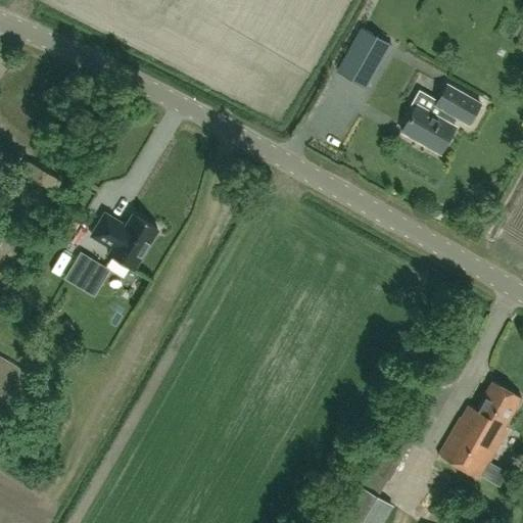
[(366,88),(390,45),(362,29),(337,72),(366,88)]
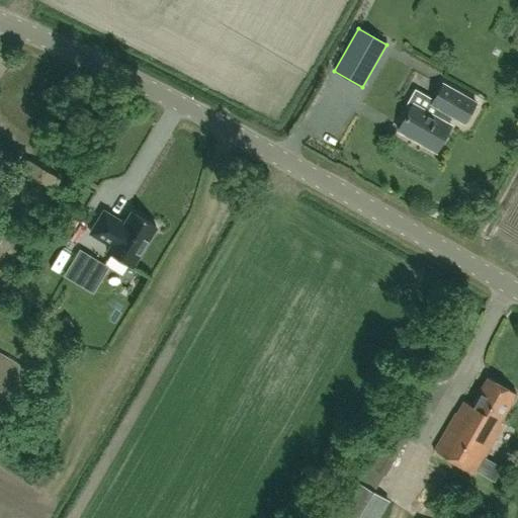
[(407,105),(411,108),(399,130),(436,151),(451,123),(448,122),(452,115),(465,122),(477,101),(444,83),(434,100),(416,90),(407,105)]
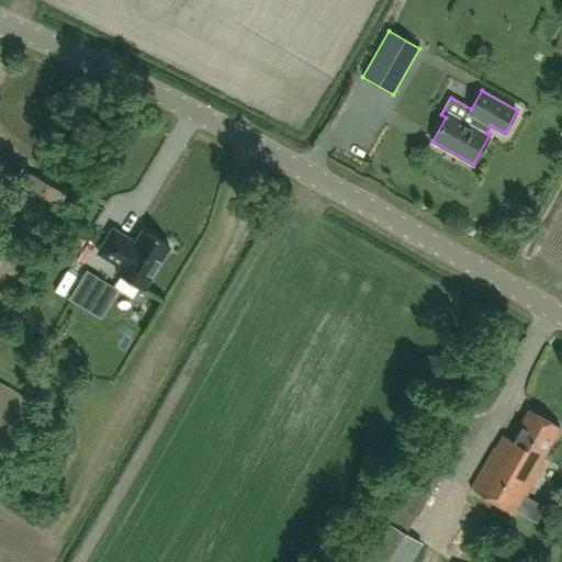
[(0,177),(10,160),(0,154),(0,177)]
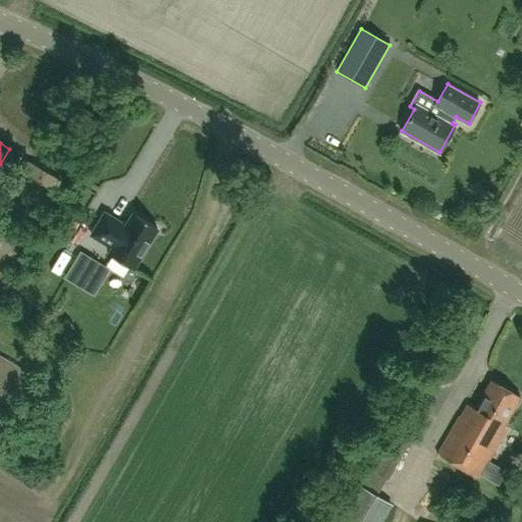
[(9,163),(0,178),(11,185),(0,204),(0,281),(62,180),(28,159),(21,169),(9,163)]
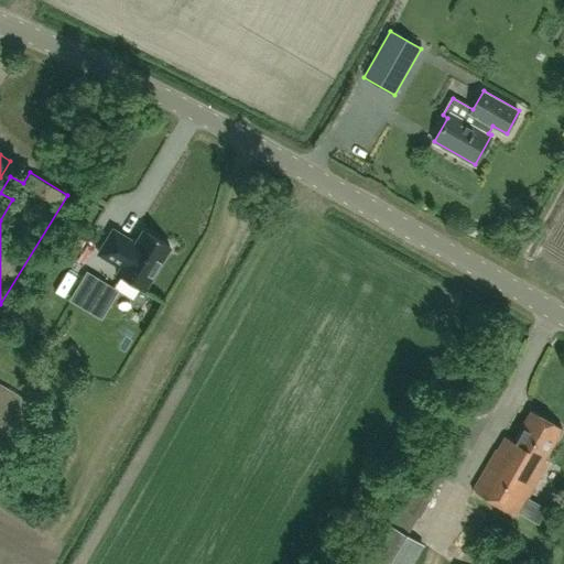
[(121,269),(117,275),(143,291),(170,248),(148,234),(139,249),(132,245),(133,243),(117,234),(102,257),(121,269)]
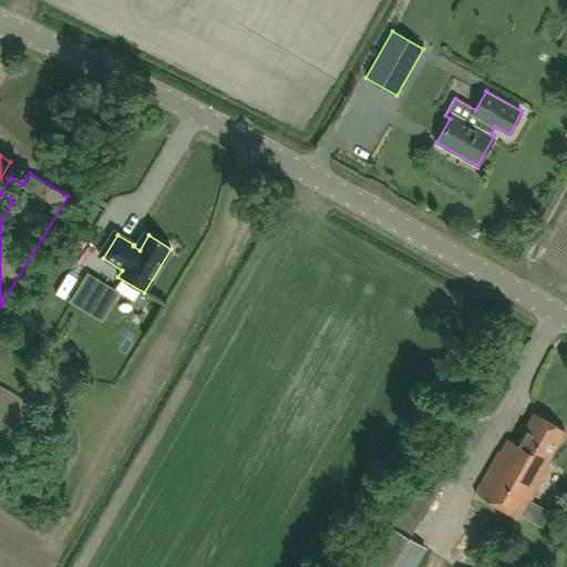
[(71,300),(88,310),(104,282),(88,272),(71,300)]
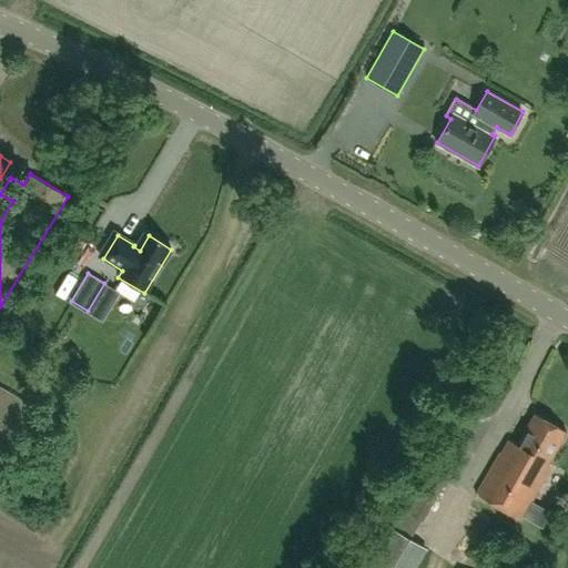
[(40,413),(0,388),(0,464),(6,468),(40,413)]
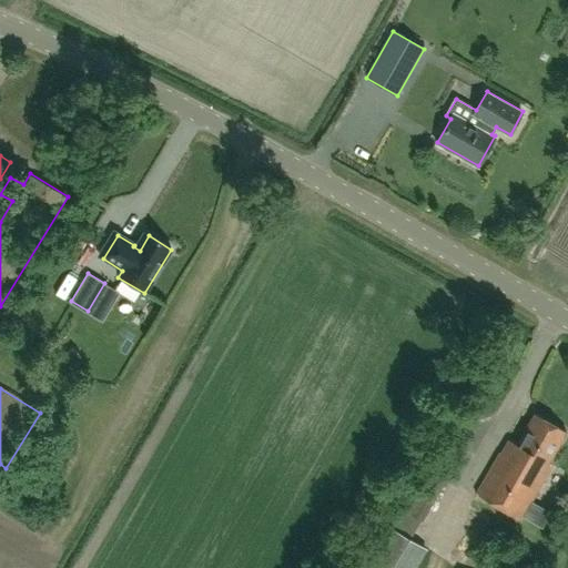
[(549,463),(567,430),(535,413),(517,444),(514,442),(506,455),(500,452),(476,494),(520,519),(553,464),(549,463)]
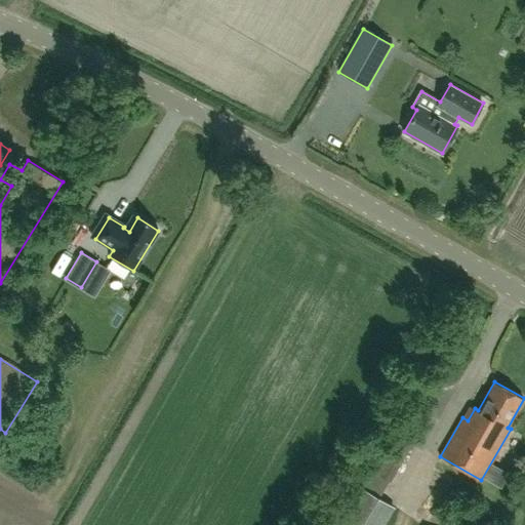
[(411,421),(422,428),(432,410),(420,404),(411,421)]
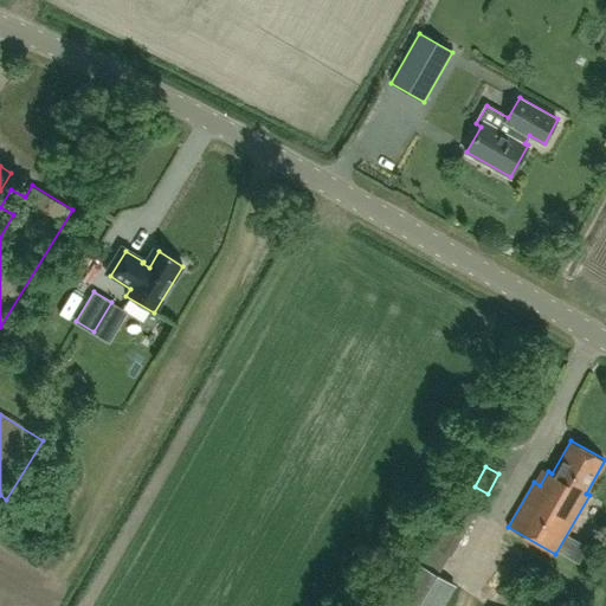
[(430,545),(450,556),(475,515),(455,503),(430,545)]
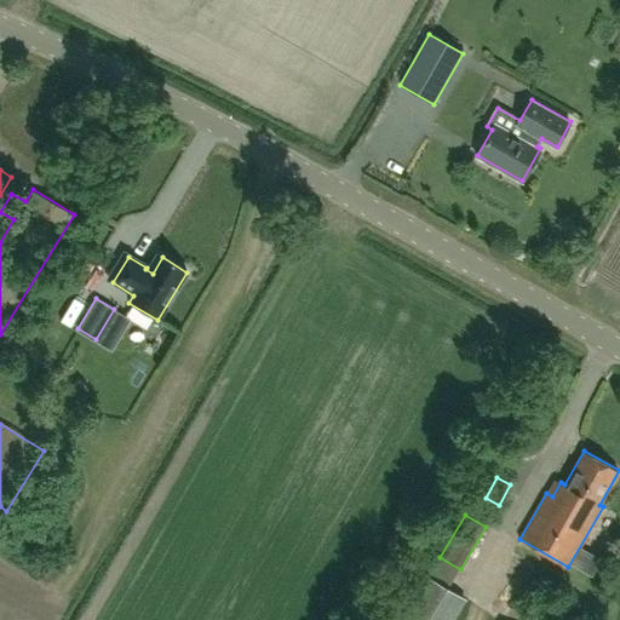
[(453,619),(465,600),(425,577),(400,619),(453,619)]
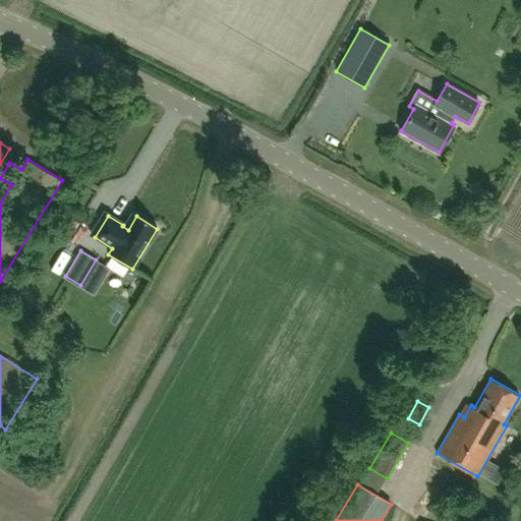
All buildings are outlined.
